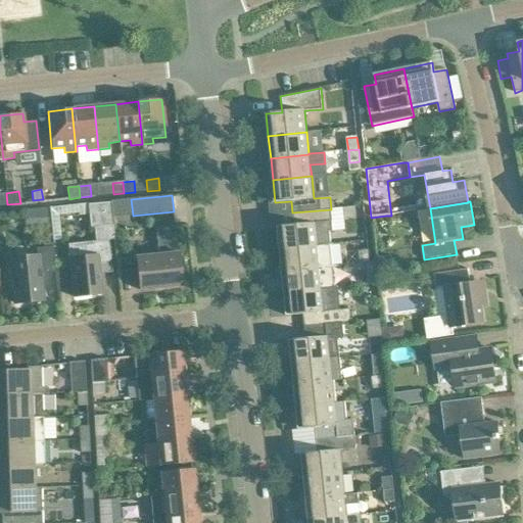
[(112,218),(110,202),(88,204),(90,228),(94,228),(95,241),(84,242),(86,256),(69,258),(74,297),(102,294),(99,266),(111,265),(108,244),(108,240),(114,240),(112,218)]
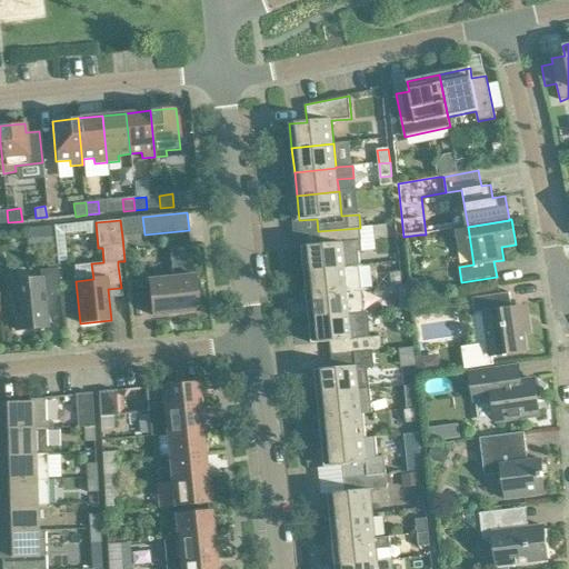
[(302,247),(305,271),(360,266),(359,252),(362,252),(360,228),(318,231),(320,246),(302,247)]
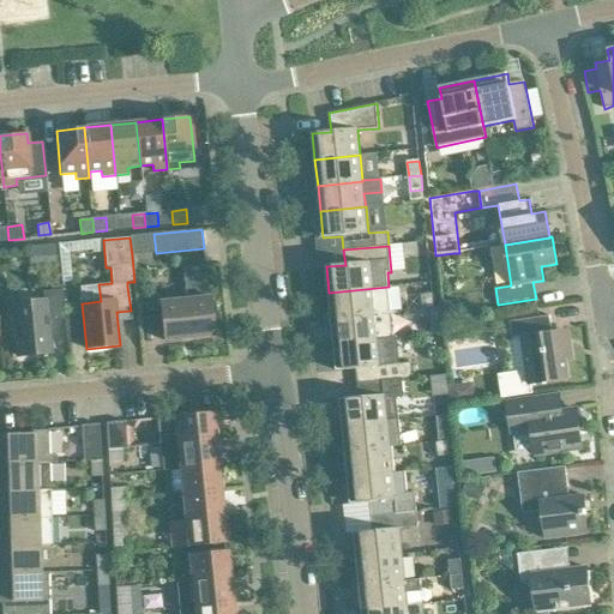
[(160,302),(163,341),(212,336),(210,314),(215,313),(214,301),(209,302),(209,296),(208,296),(205,266),(182,268),(186,299),(160,302)]
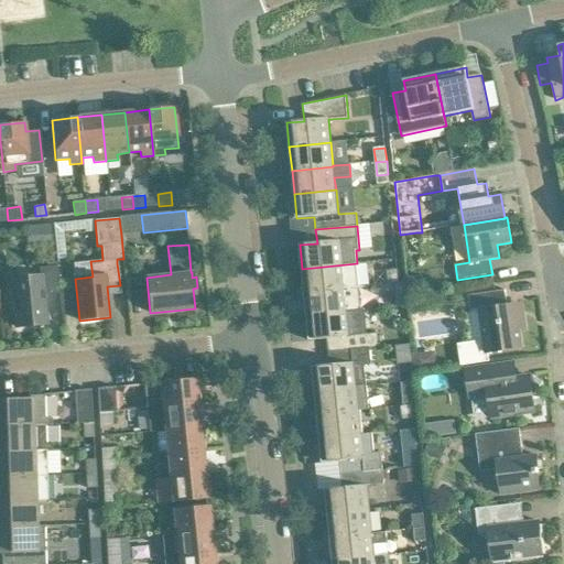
[(302,269),(304,293),(359,288),(357,263),(302,269)]
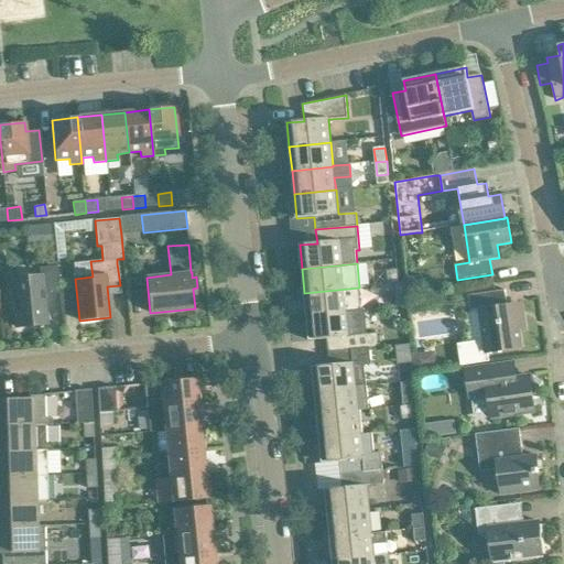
[(40,277),(10,280),(12,299),(9,300),(10,312),(14,312),(15,327),(46,324),(43,295),(61,294),(58,272),(57,267),(39,268),(40,277)]
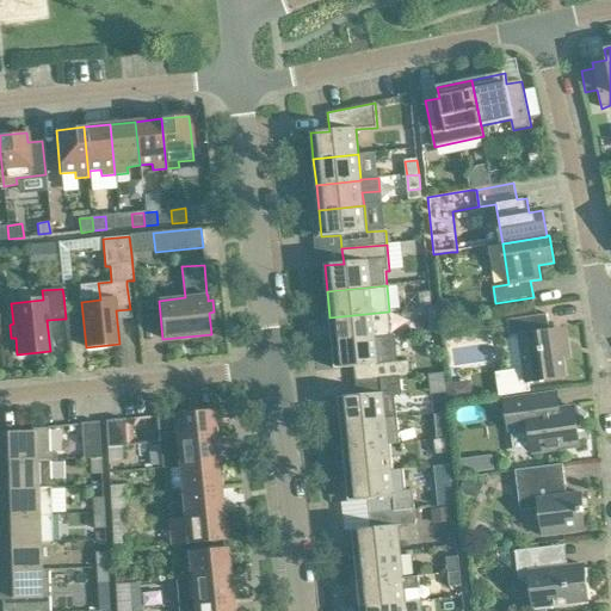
[(420,308),(427,308),(432,307),(431,292),(419,294),(420,308)]
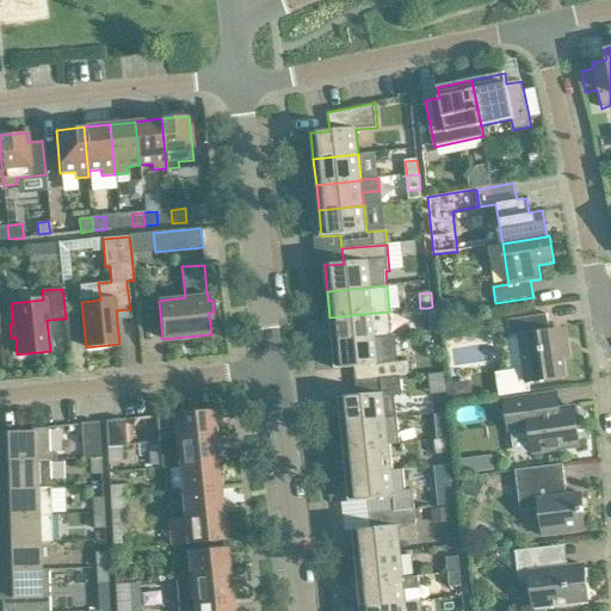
[(432,307),(427,308),(429,322),(430,333),(442,332),(440,321),(439,306),(432,307)]
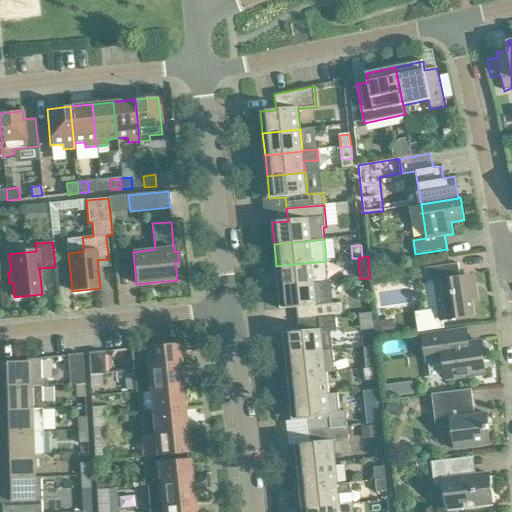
[(276,266),(279,287),(328,282),(326,261),(276,266)]
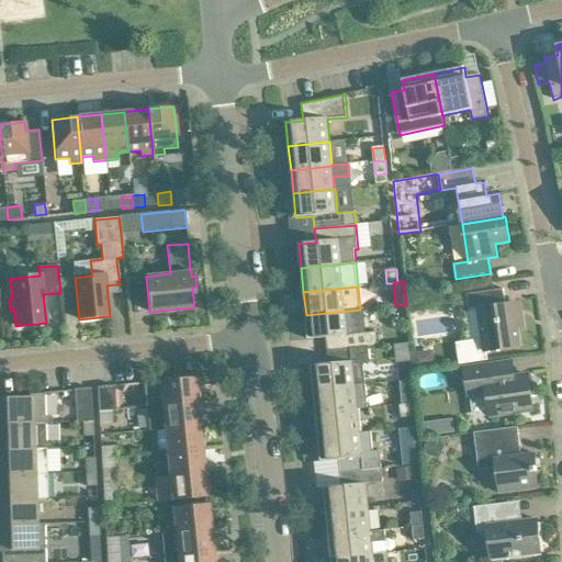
[(468,341),(457,344),(460,366),(487,361),(486,352),(520,347),(517,329),(524,328),(523,316),(516,317),(514,304),(506,305),(504,290),(467,295),(470,312),(479,311),(483,339),(474,340),(468,341)]
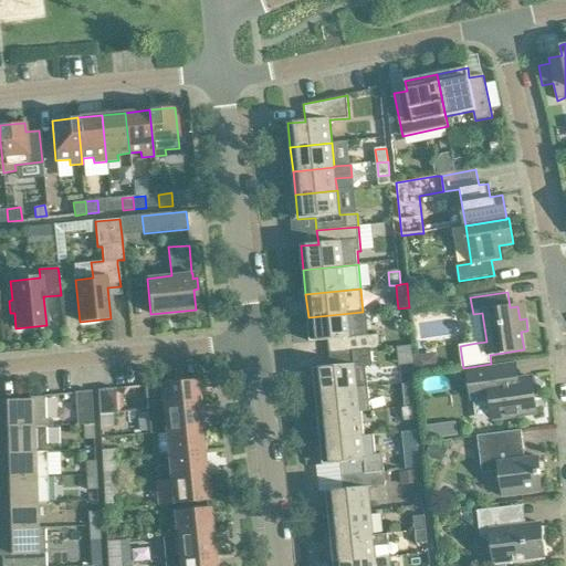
[(328,341),(329,354),(371,349),(381,348),(380,335),(365,336),(363,312),(308,317),(311,343),(328,341)]
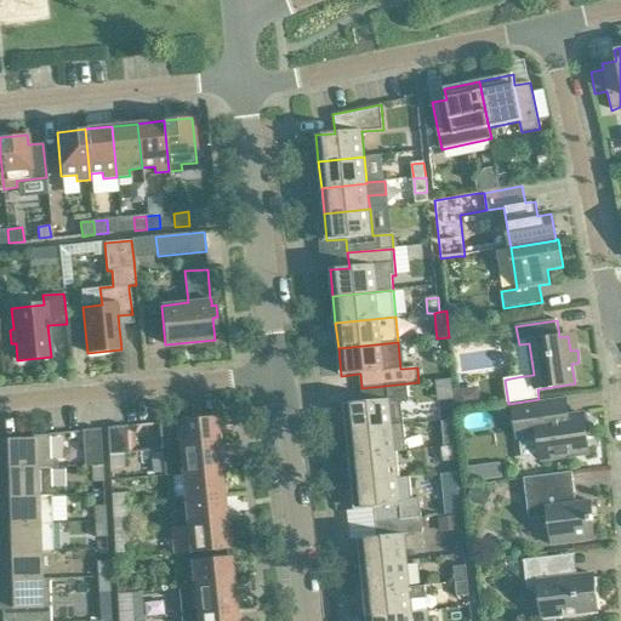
[(343,404),(347,432),(392,427),(392,426),(404,425),(400,403),(409,402),(408,383),(362,388),(363,403),(343,404)]
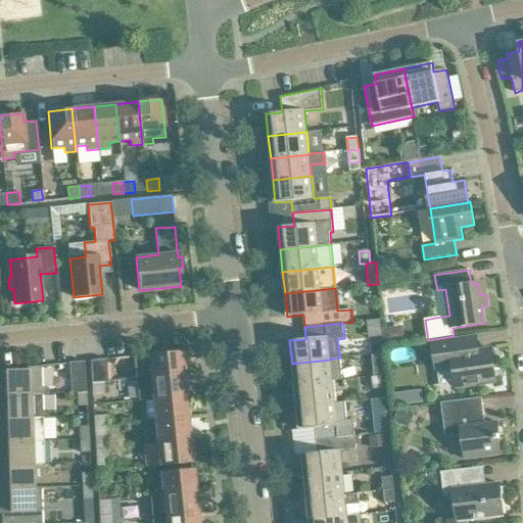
[(454,371),(456,387),(476,385),(496,382),(491,349),(479,351),(477,336),(436,342),(431,343),(435,369),(448,367),(454,371)]
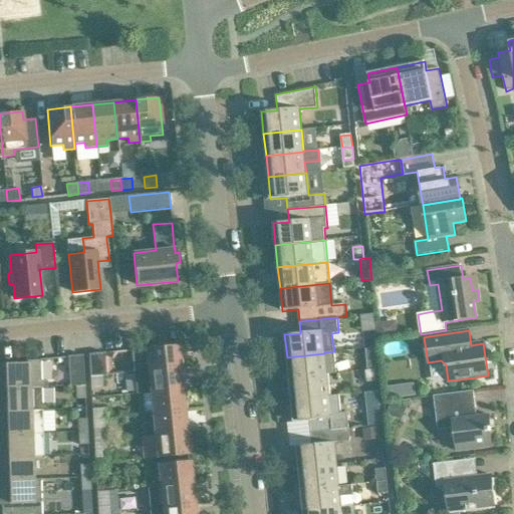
[(132,350),(134,372),(181,367),(179,345),(132,350)]
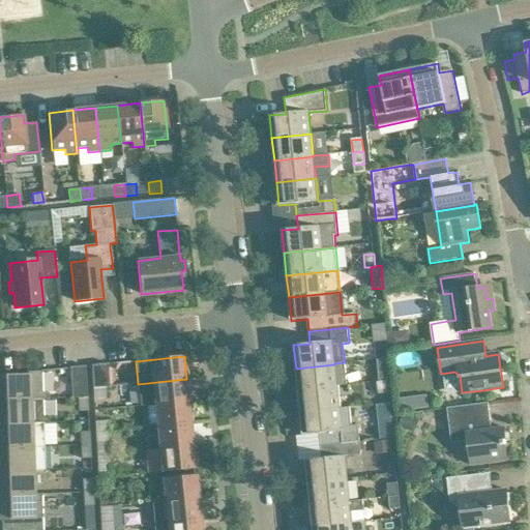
[(377,359),(379,382),(387,381),(392,381),(390,358),(377,359)]
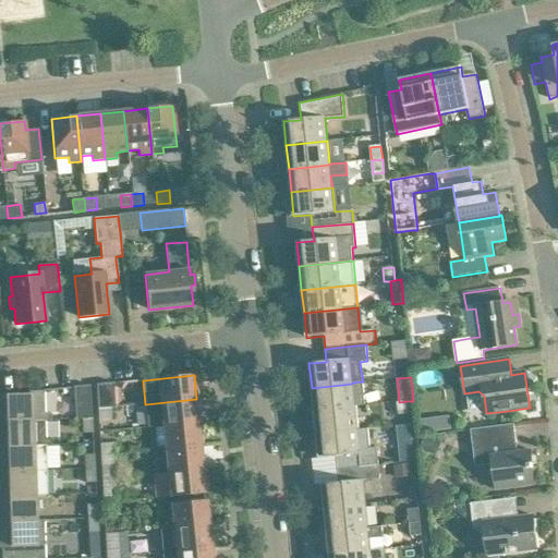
[(97,409),(110,408),(114,408),(113,383),(96,385),(97,409)]
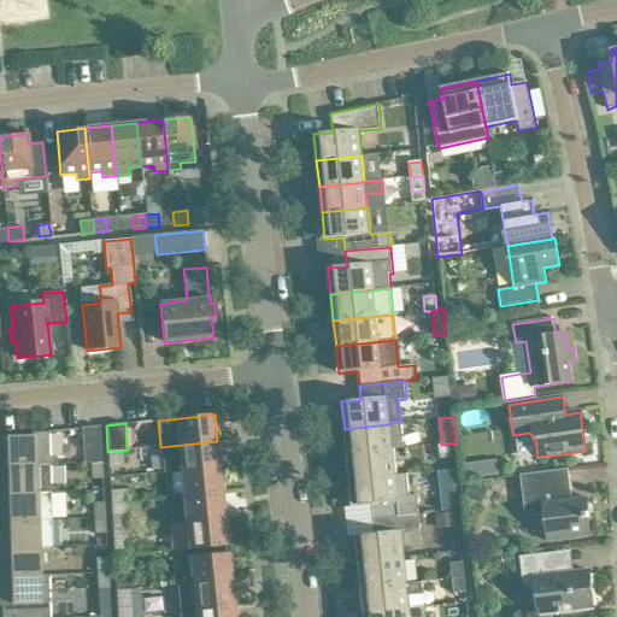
[(347,454),(393,450),(404,448),(401,423),(389,424),(345,429),(347,454)]
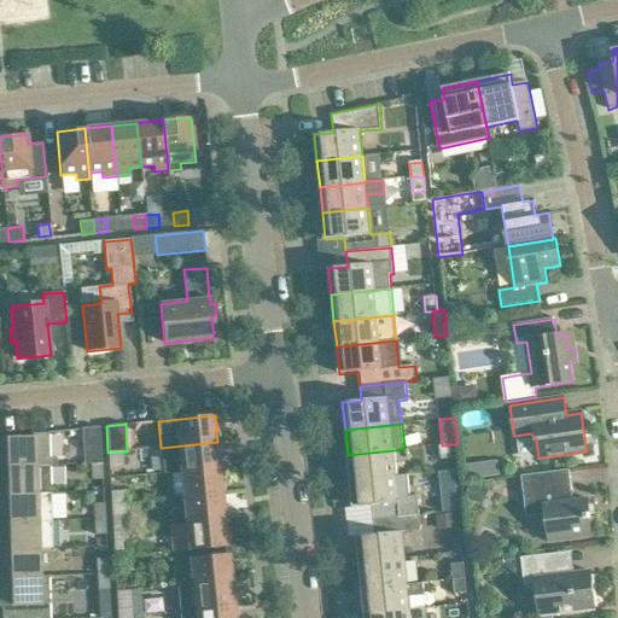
[(83,465),(91,465),(101,464),(99,427),(82,429),(83,465)]
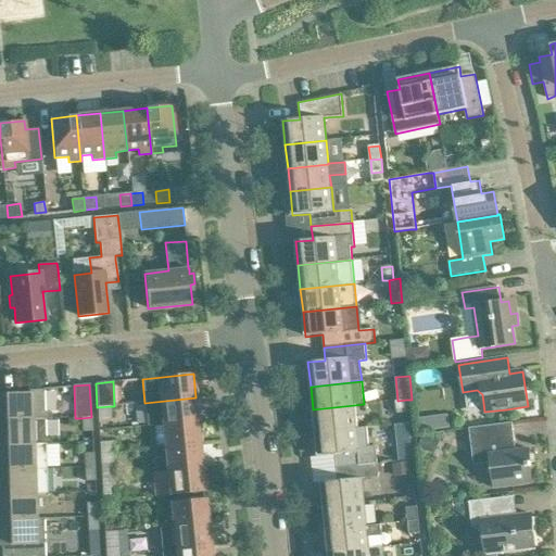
[(0,394),(0,420),(45,419),(45,420),(51,419),(51,412),(45,413),(43,390),(29,390),(29,394),(0,394)]
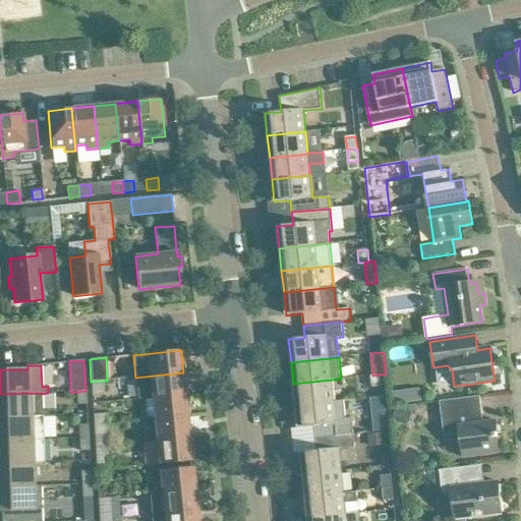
[(137,399),(152,398),(185,394),(183,372),(135,378),(137,399)]
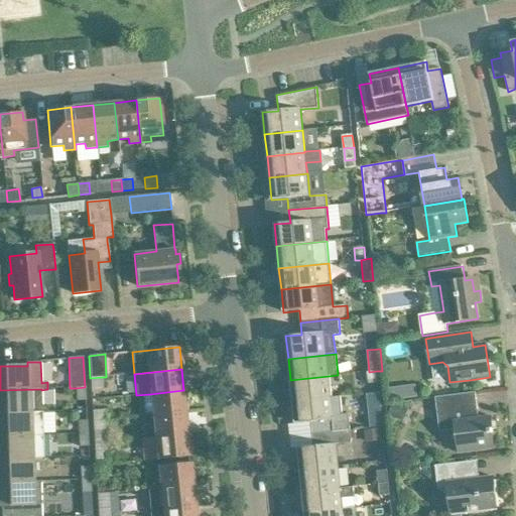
[(377,371),(369,372),(367,372),(368,384),(378,383),(377,371)]
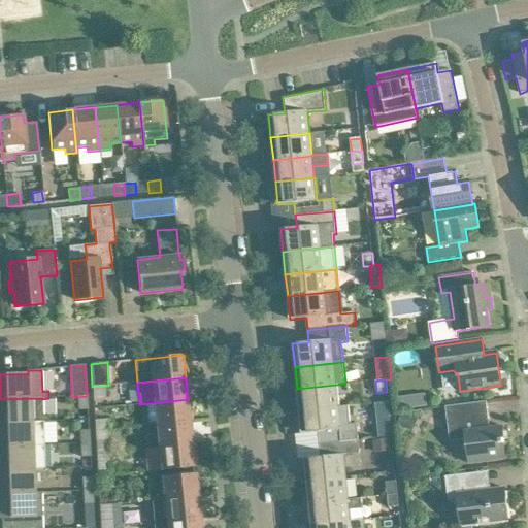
[(297,389),(299,411),(338,407),(338,406),(336,385),(297,389)]
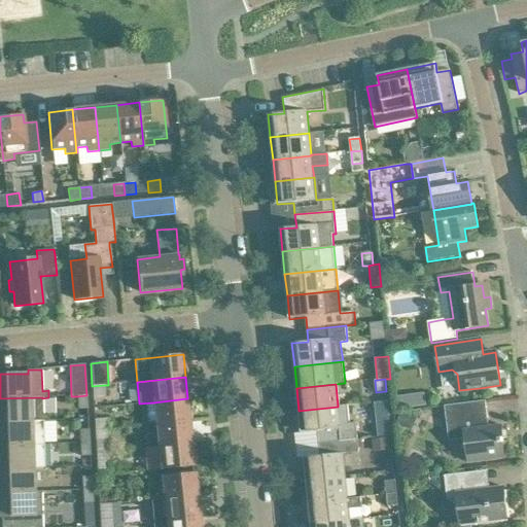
[(104,385),(92,386),(93,396),(104,396),(104,385)]
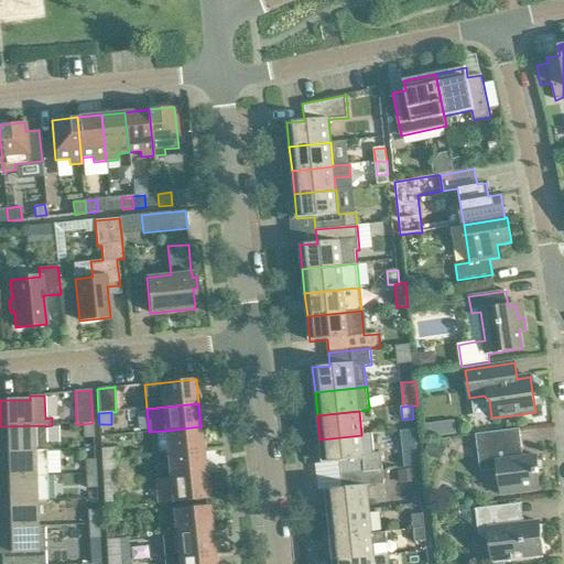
[(93,423),(83,424),(84,438),(94,437),(93,423)]
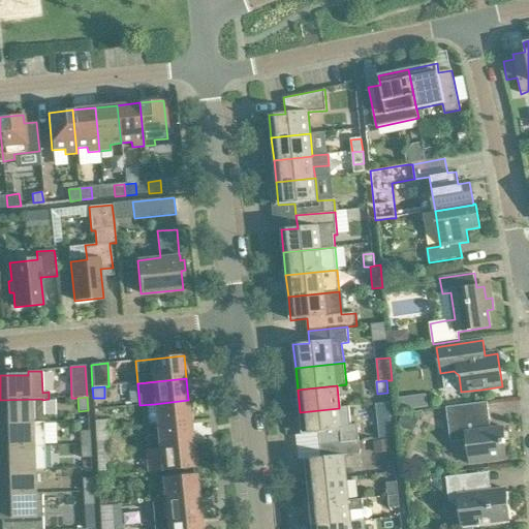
[(0,424),(43,423),(49,422),(48,415),(43,416),(42,400),(42,399),(0,400),(0,424)]
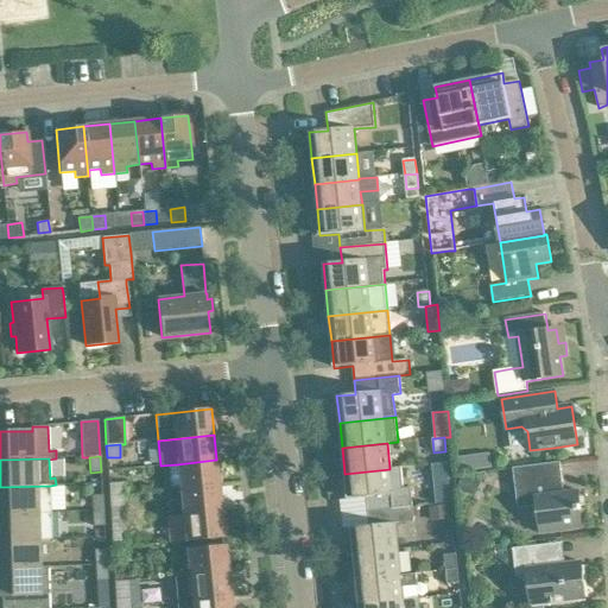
[(177,464),(181,489),(219,486),(216,460),(177,464)]
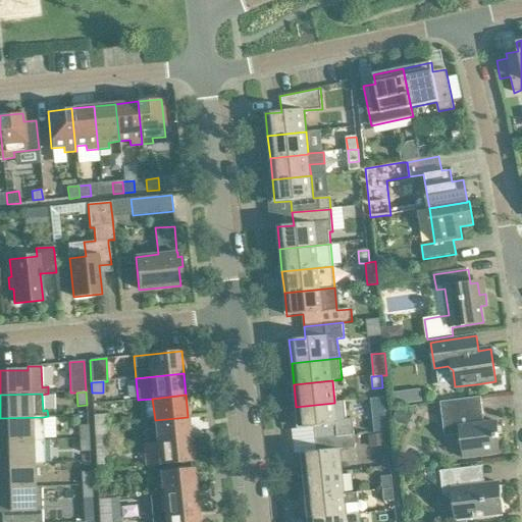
[(461,434),(464,459),(500,454),(498,438),(499,438),(497,421),(484,423),(481,398),(440,403),(445,436),(461,434)]
